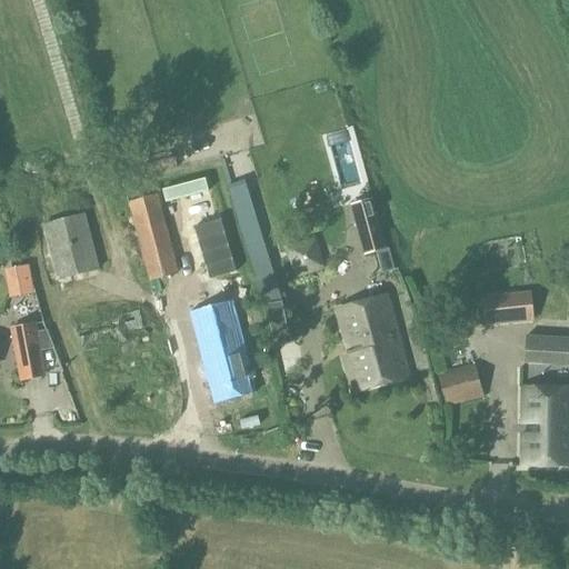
[(228,186),(238,219),(238,221),(255,216),(243,180),(228,186)]
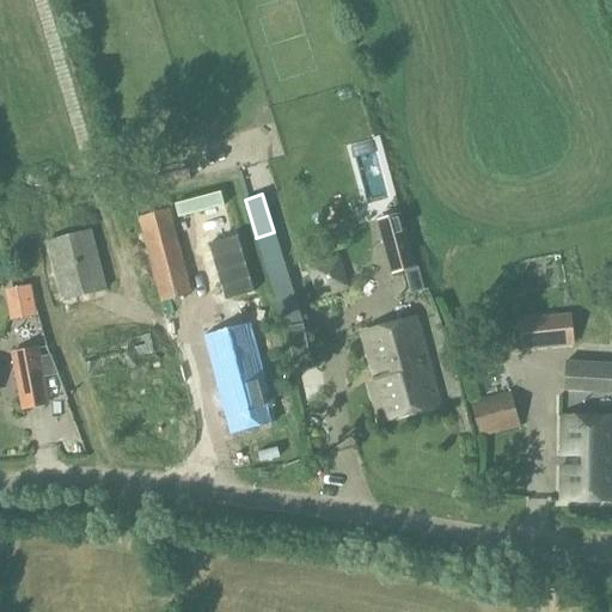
[(378,221),(392,275),(414,269),(399,215),(378,221)]
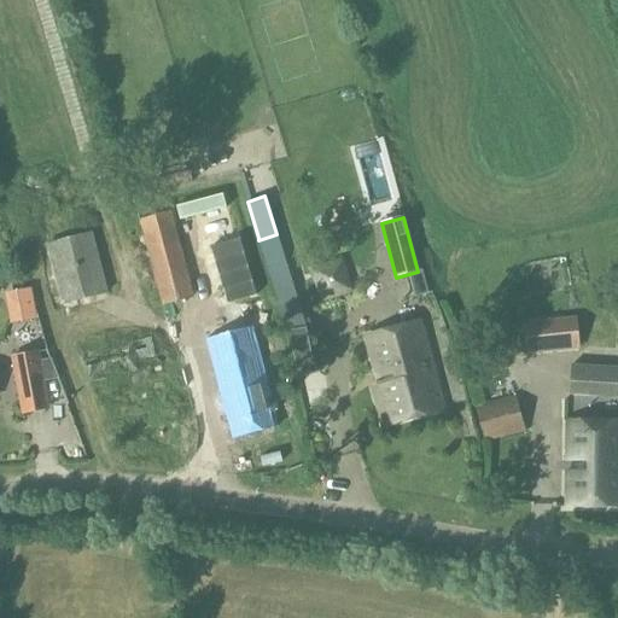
[(283,257),(266,262),(287,332),(304,326),(297,302),(283,257)]
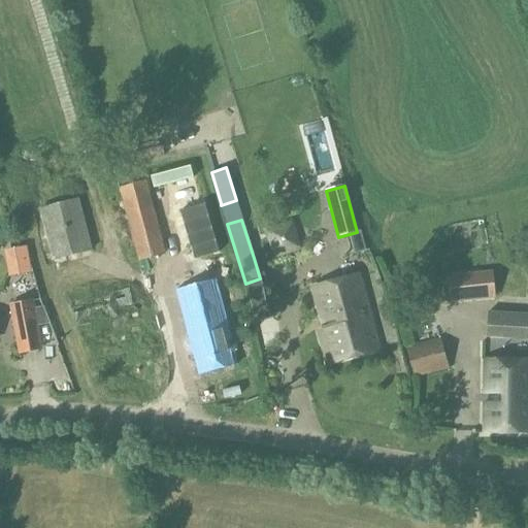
[(4,251),(9,277),(31,273),(26,246),(4,251)]
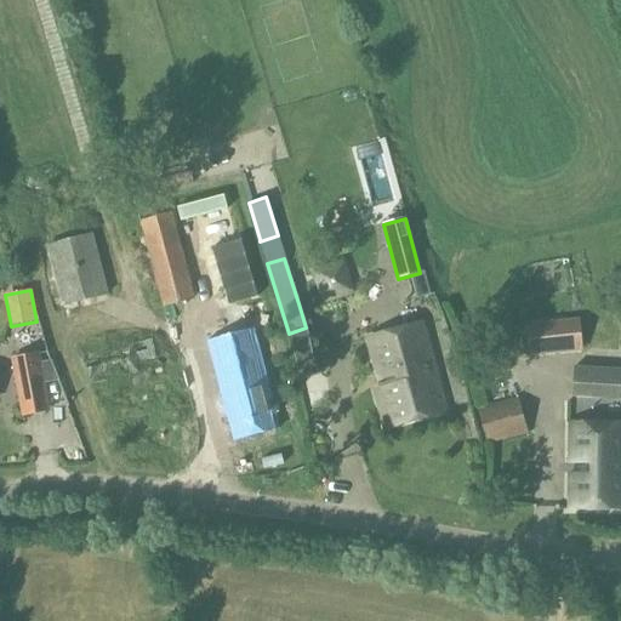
[(579,320),(528,325),(529,339),(531,354),(581,349),(579,320)]
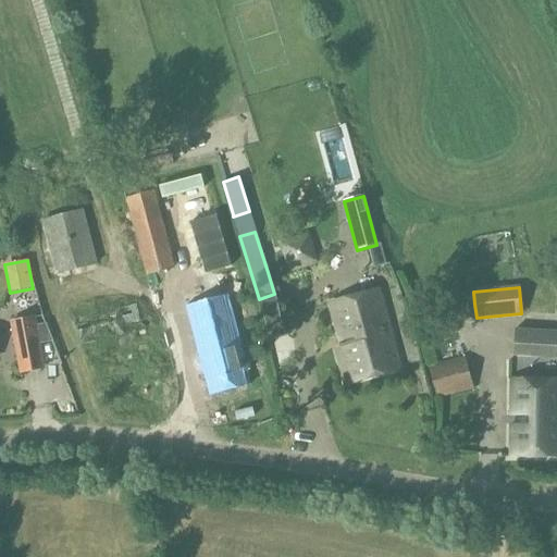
[(99,321),(94,323),(98,339),(103,338),(108,356),(136,349),(131,327),(140,324),(132,289),(111,294),(112,299),(95,304),(99,321)]
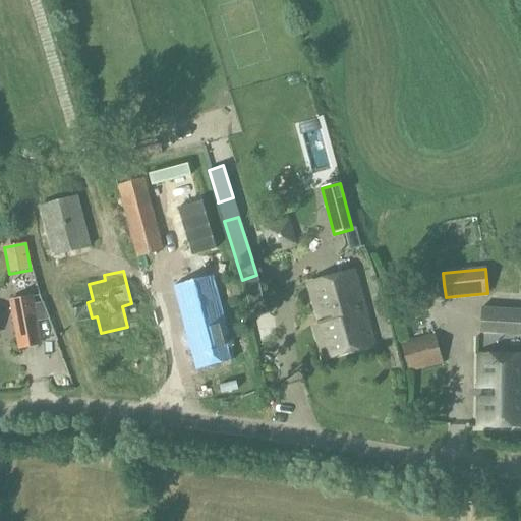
[(324,358),(373,345),(353,272),(308,284),(321,327),(314,328),(324,358)]
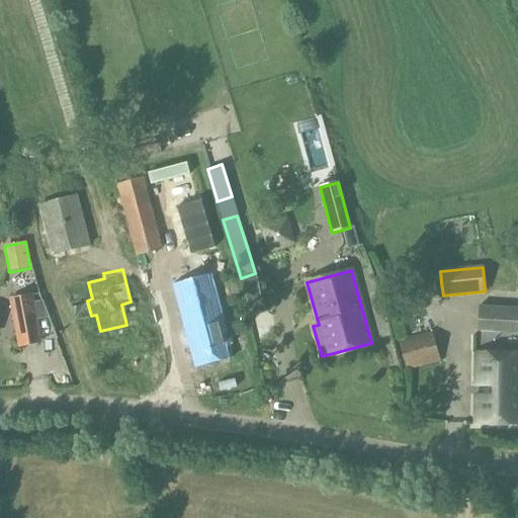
[(173,284),(194,367),(235,356),(213,274),(173,284)]
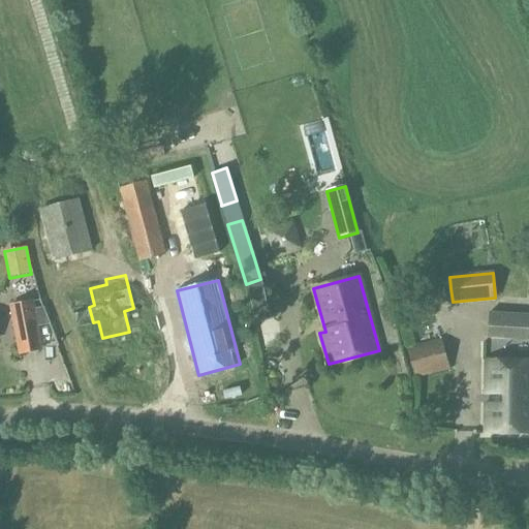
[(32,301),(10,305),(20,353),(41,349),(37,327),(51,324),(44,307),(34,309),(32,301)]
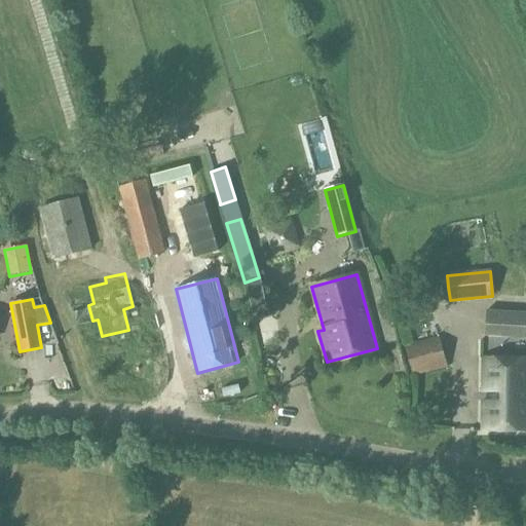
[(525,313),(486,311),(485,335),(525,338),(525,313)]
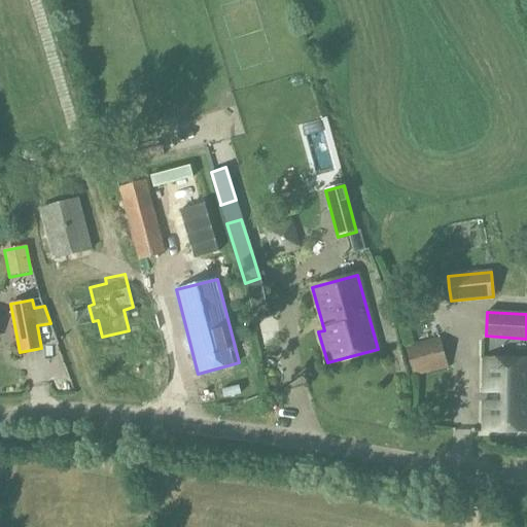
[(413,377),(448,367),(440,337),(405,346),(413,377)]
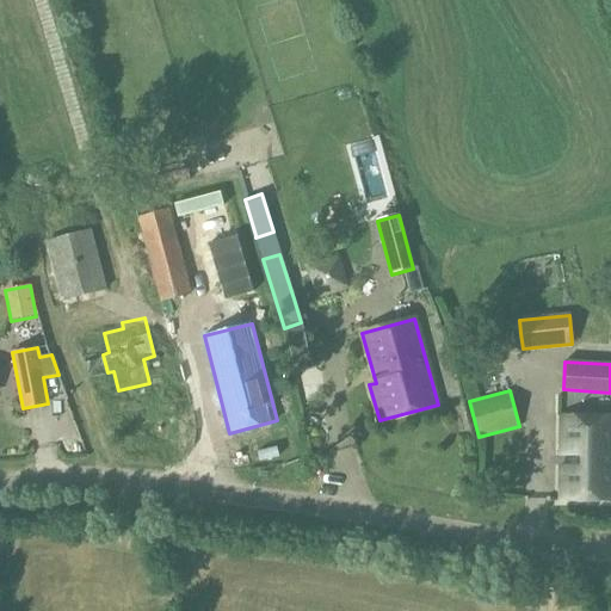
[(560,500),(560,501),(610,501),(610,417),(561,417),(560,500)]
